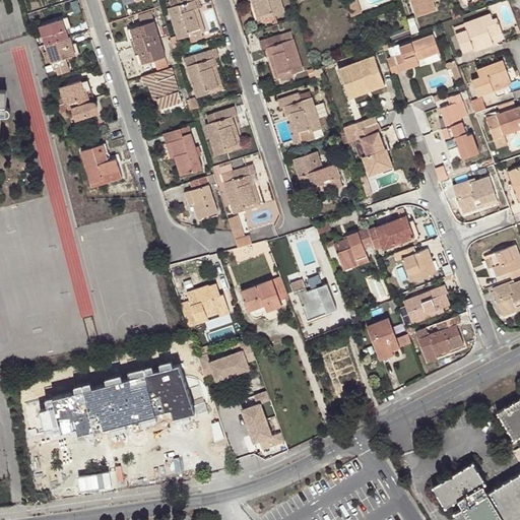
[(204,38),(202,31),(195,9),(199,8),(196,0),(177,0),(168,3),(180,39),(191,36),(192,42),(204,38)]
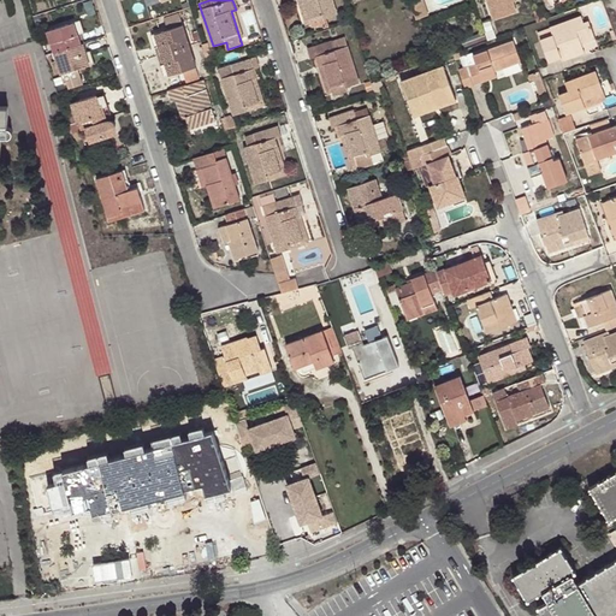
[(296,0),(303,24),(324,17),(323,13),(308,18),(301,0),(296,0)]
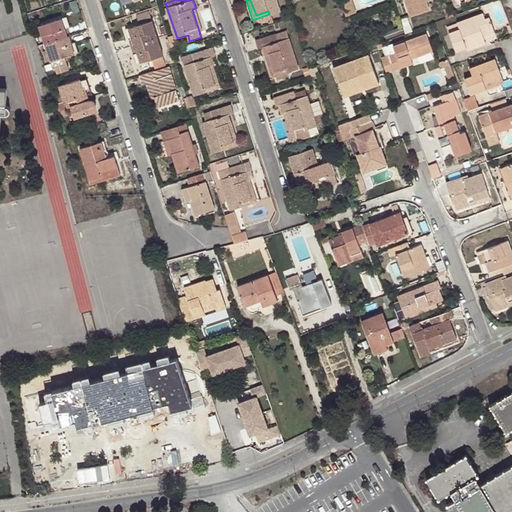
[(268,11),(269,14),(280,11),(276,0),(250,0),(256,15),(268,11)]
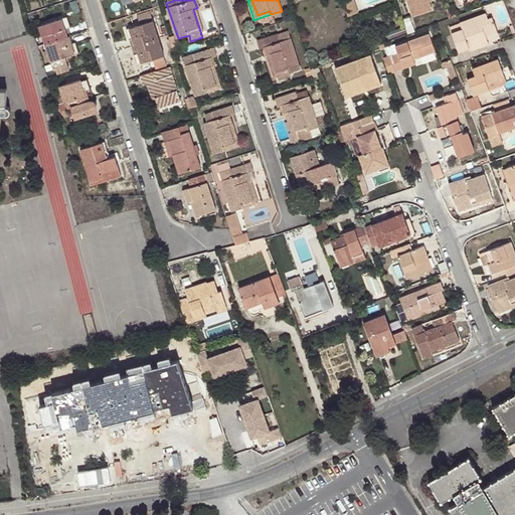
[(351,0),(344,2),(348,16),(358,13),(354,0),(351,0)]
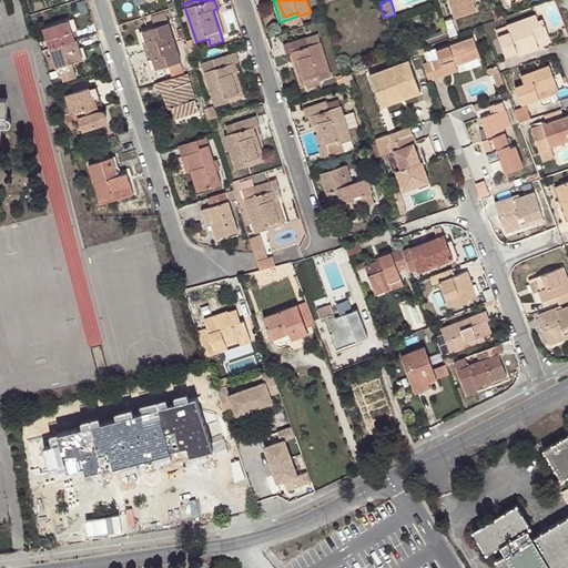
[(449,0),(455,18),(476,11),(473,1),(473,0),(449,0)]
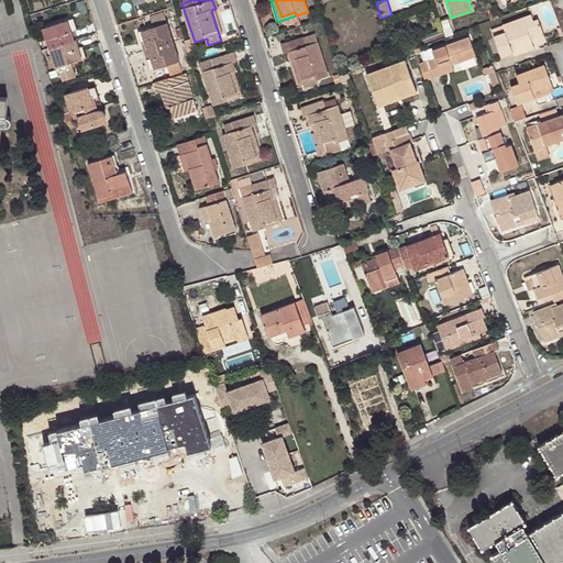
[(498,6),(487,9),(489,14),(499,11),(498,6)]
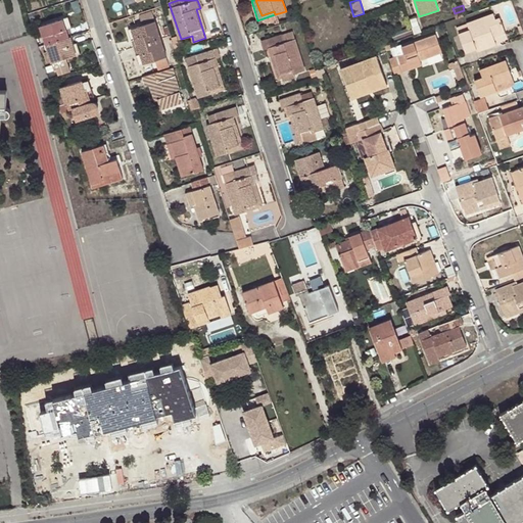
[(196,9),(203,32),(207,31),(200,8),(196,9)]
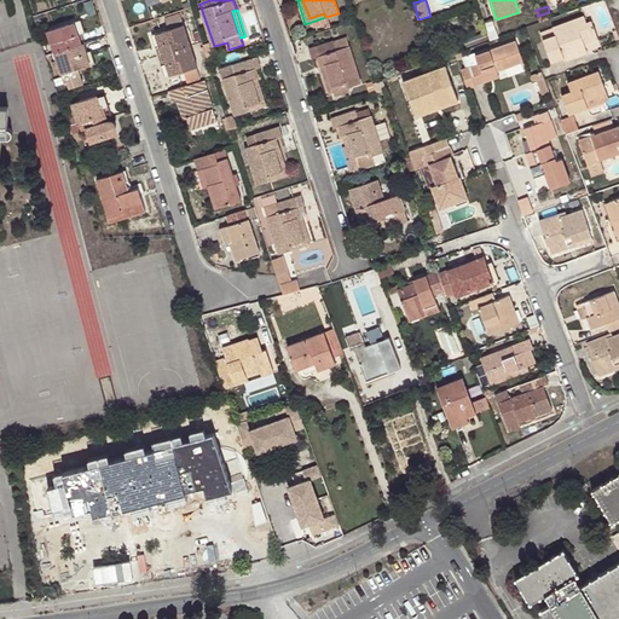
[(582,40),(596,35),(591,23),(585,25),(583,18),(551,29),(554,36),(541,41),(549,63),(562,58),(563,62),(576,58),(574,53),(585,50),(583,45),(582,40)]
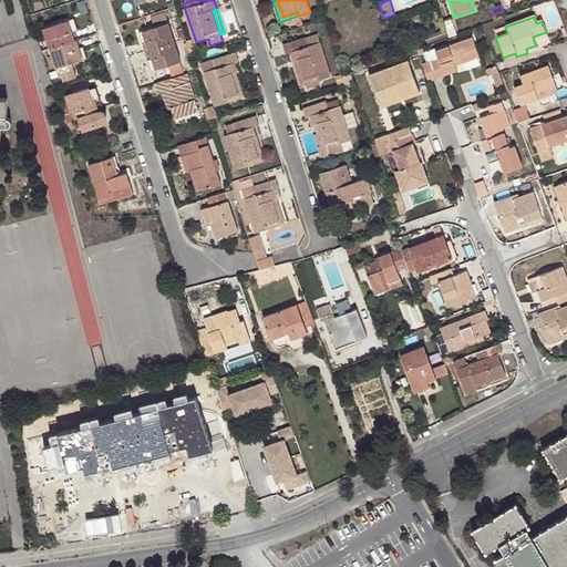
[(50,48),(75,40),(73,33),(75,32),(72,20),(43,29),(50,48)]
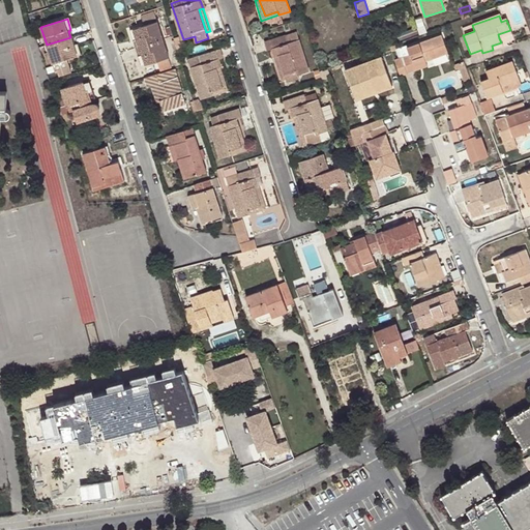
[(136,41),(138,48),(164,39),(158,22),(130,30),(134,42),(136,41)]
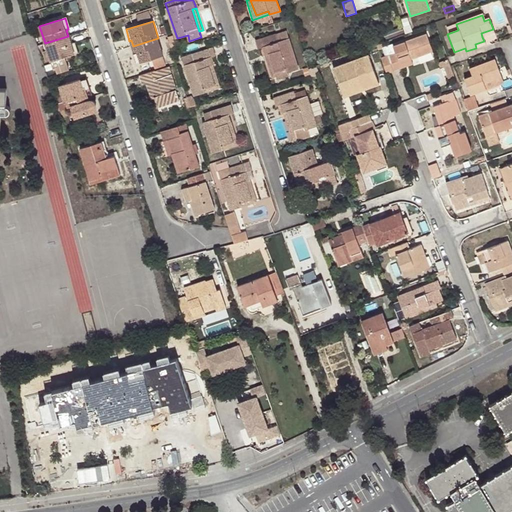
[(286,69),(287,71),(299,68),(286,29),(255,39),(257,47),(261,46),(264,55),(268,54),(274,72),(286,69)]
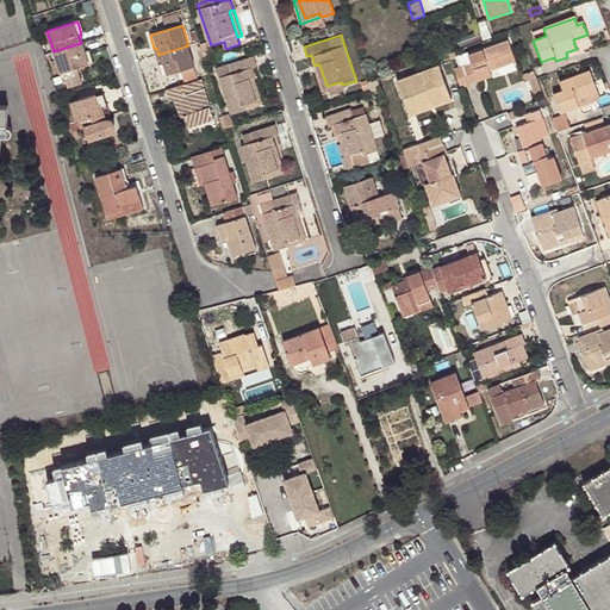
[(589,39),(587,35),(573,39),(574,44),(589,39)]
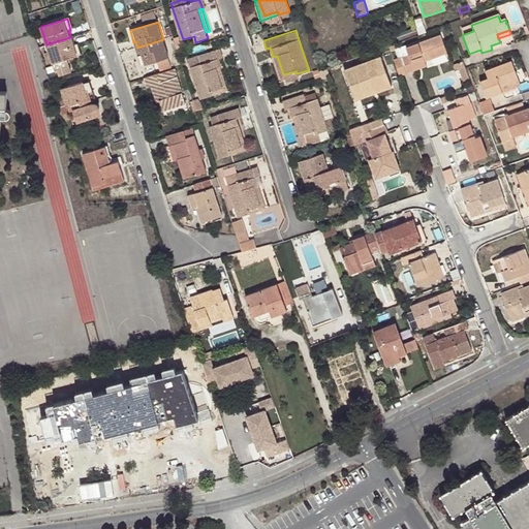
[(413,67),(426,63),(425,62),(445,55),(439,36),(405,49),(407,56),(401,59),(406,74),(413,71),(413,67)]
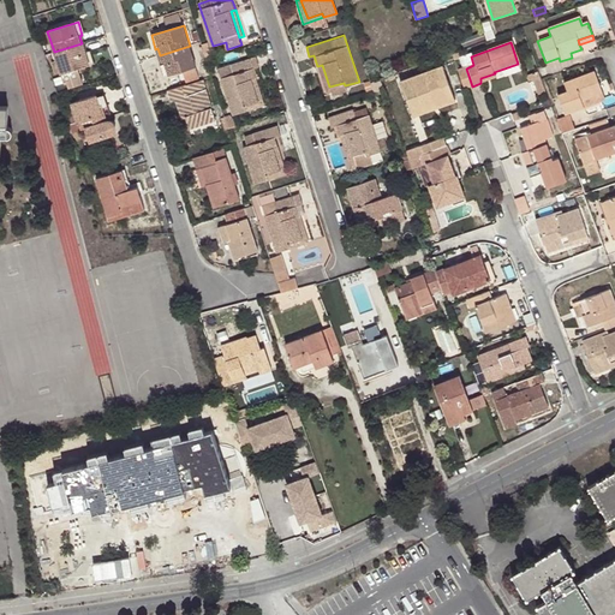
[(85,53),(82,43),(54,52),(57,61),(53,63),(57,73),(60,72),(61,75),(91,65),(88,52),(85,53)]
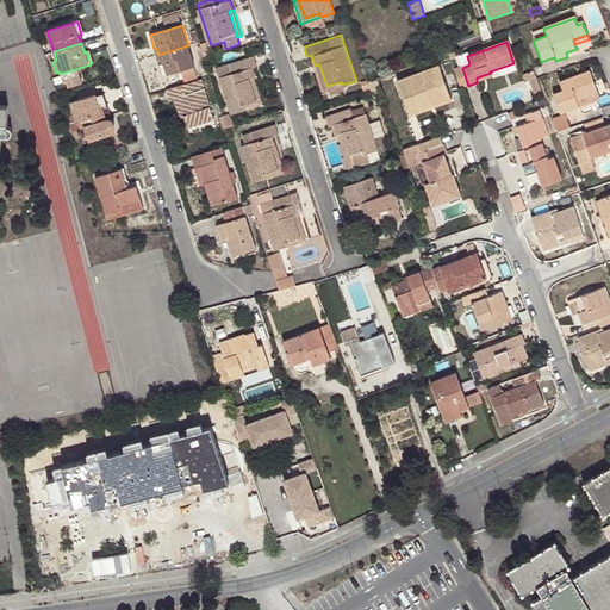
[(188,45),(159,55),(162,64),(160,64),(163,78),(195,67),(188,45)]
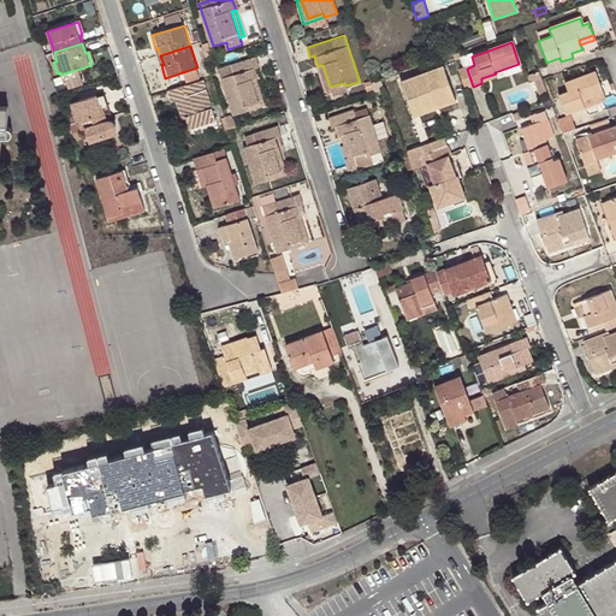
[(234,116),(247,111),(246,106),(261,102),(253,80),(258,78),(254,69),(260,66),(256,57),(231,65),(235,75),(221,78),(234,116)]
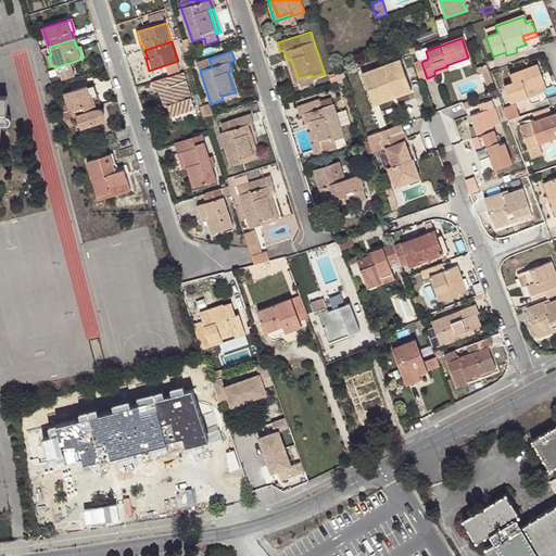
[(198,62),(200,71),(212,67),(209,59),(198,62)]
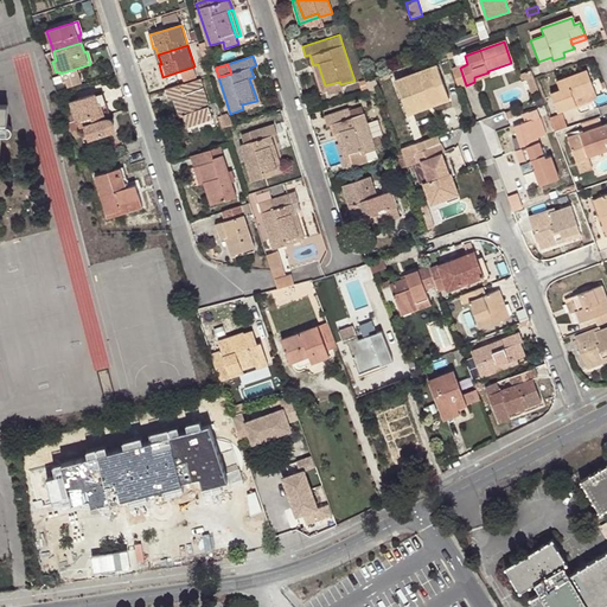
[(321,90),(340,84),(339,82),(325,85),(318,64),(313,65),(321,90)]
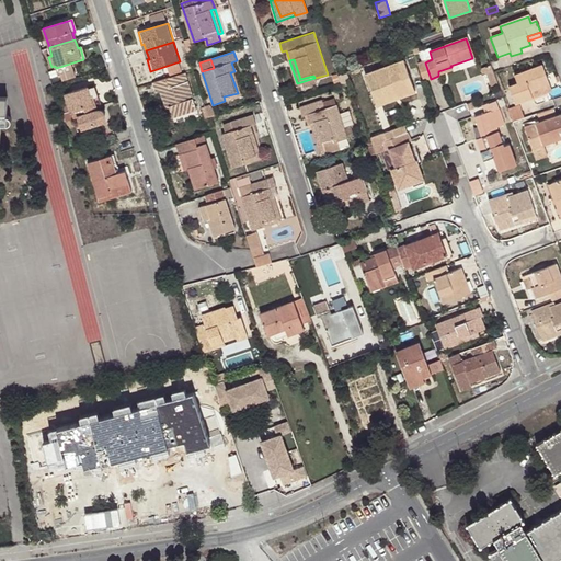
[(396,92),(398,99),(416,92),(405,60),(366,75),(375,99),(396,92)]
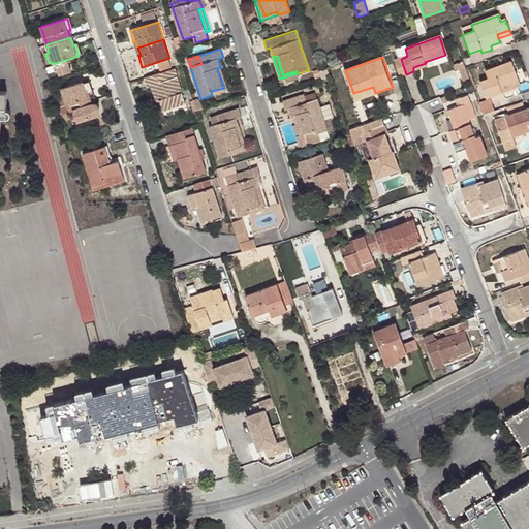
[(500,87),(518,80),(510,62),(484,71),(487,80),(478,83),(485,100),(502,93),(501,90),(500,87)]
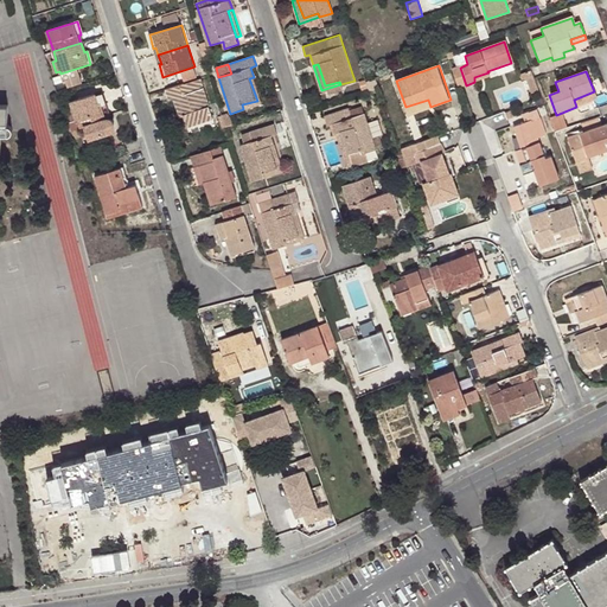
[(490,77),(489,72),(474,77),(474,82),(490,77)]
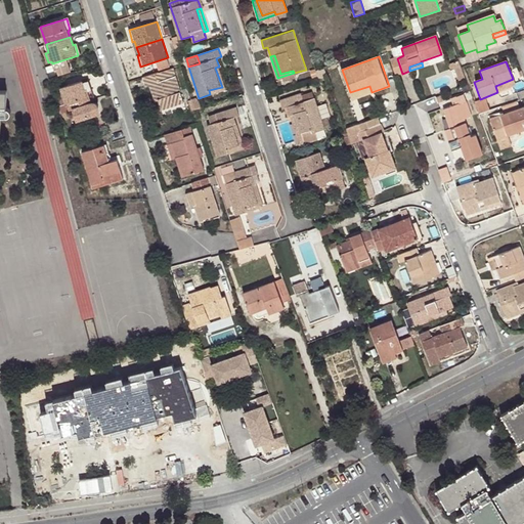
[(209,90),(210,94),(226,89),(219,67),(215,68),(222,87),(209,90)]
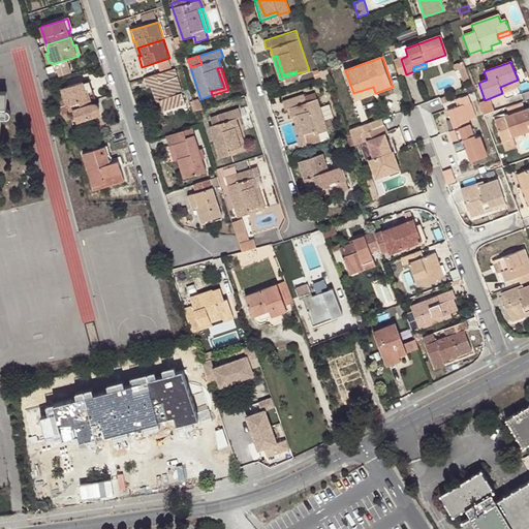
[(186,103),(175,68),(145,78),(148,88),(152,87),(156,98),(159,98),(161,102),(163,112),(186,103)]
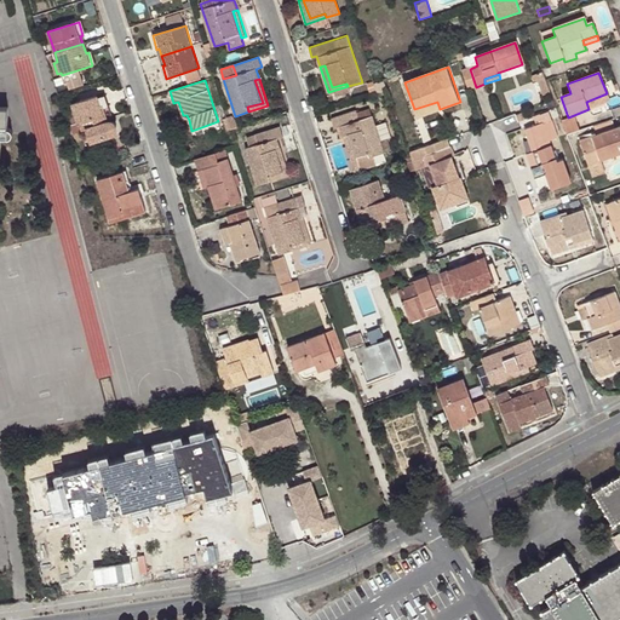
[(609,98),(607,93),(586,102),(587,105),(609,98)]
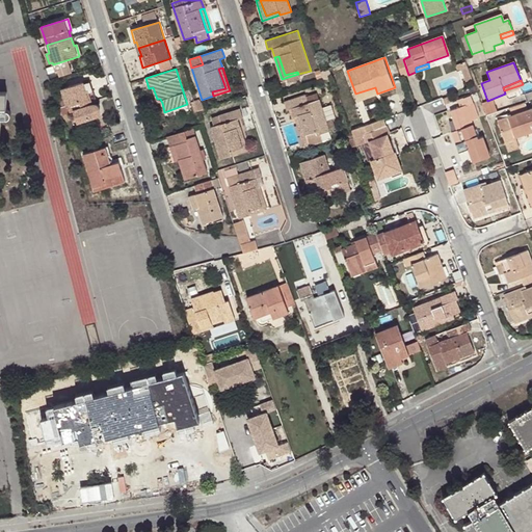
[(91,106),(96,105),(97,100),(91,82),(84,84),(89,101),(87,101),(88,107),(91,106)]
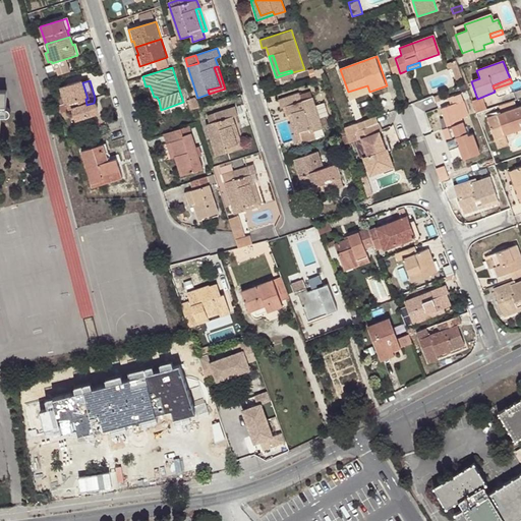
[(96,104),(94,103),(90,104),(87,105),(85,99),(88,99),(82,82),(81,81),(61,88),(66,105),(68,104),(70,110),(72,109),(75,120),(94,114),(96,112),(97,109),(97,106),(96,104)]
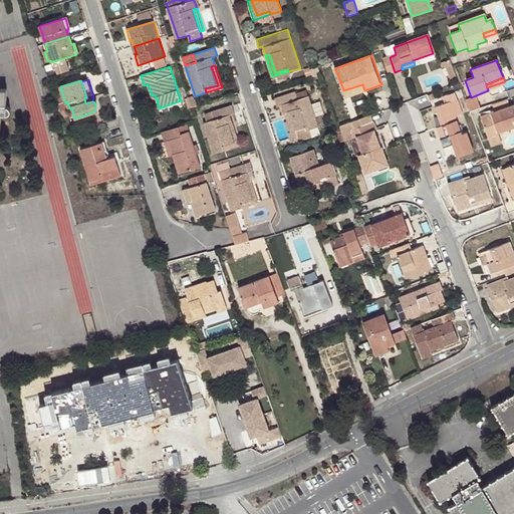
[(345,96),(364,90),(362,84),(343,90),(345,96)]
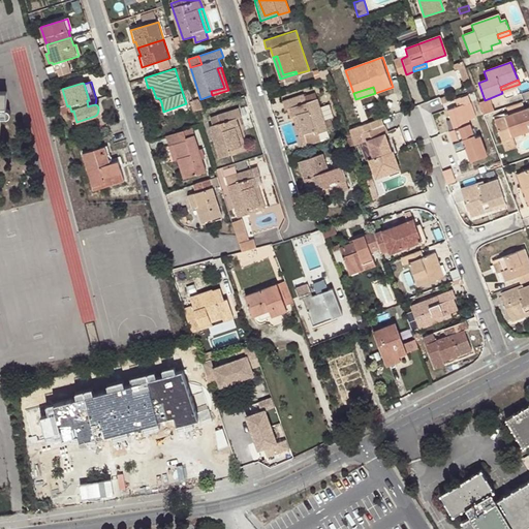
[(0,136),(2,137),(2,121),(9,122),(12,120),(12,119),(12,116),(11,114),(9,113),(6,112),(6,94),(0,93),(0,136)]
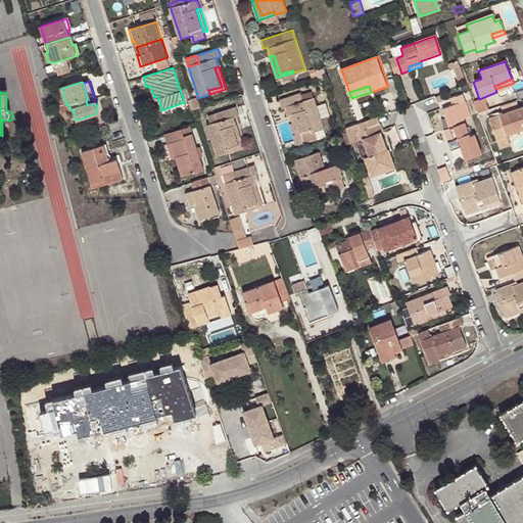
[(295,113),(303,143),(318,139),(316,131),(325,128),(315,97),(303,100),(300,92),(280,98),(282,107),(287,106),(289,115),(295,113)]
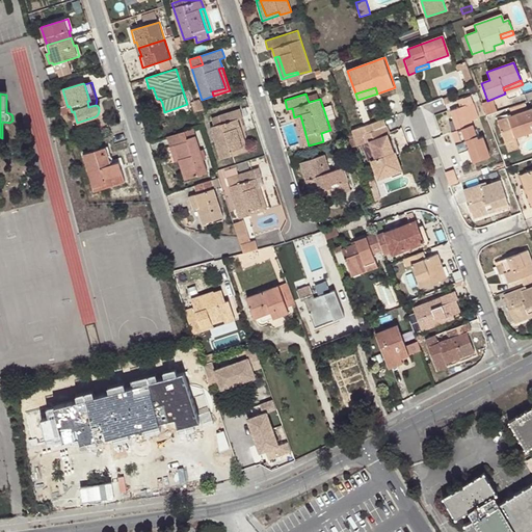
[(454,131),(458,141),(466,138),(470,148),(468,149),(473,162),(488,157),(482,136),(477,139),(471,121),(478,117),(473,103),(460,108),(459,106),(449,110),(453,121),(457,118),(461,129),(454,131)]
